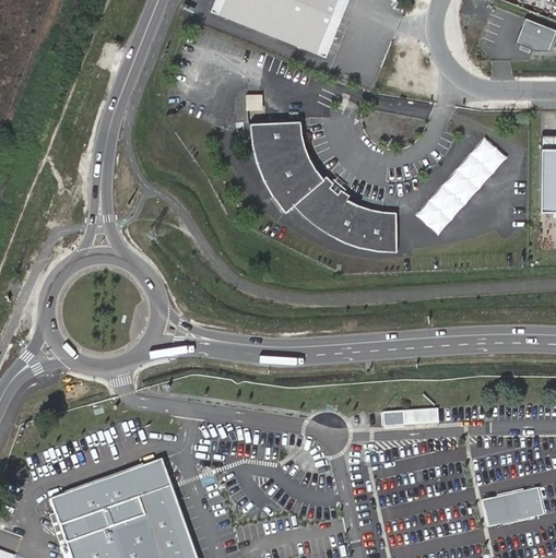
[(328,55),(349,0),(216,0),(213,10),(328,55)]
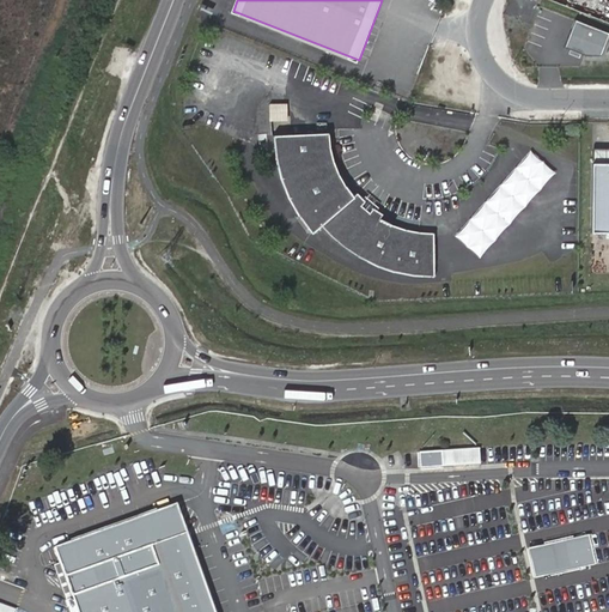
[(544,0),(608,25),(608,0),(544,0)]
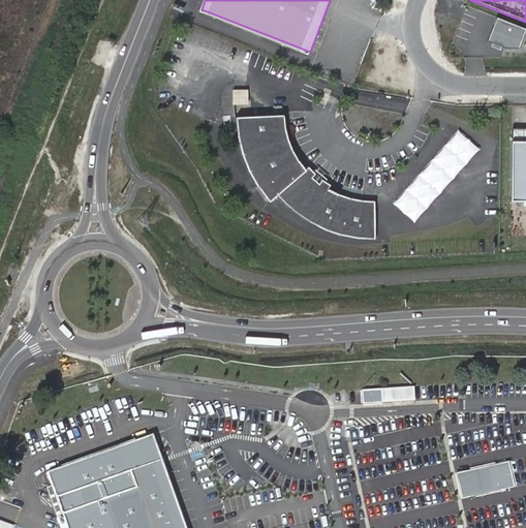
[(250,88),(235,87),(235,102),(250,102),(250,88)]
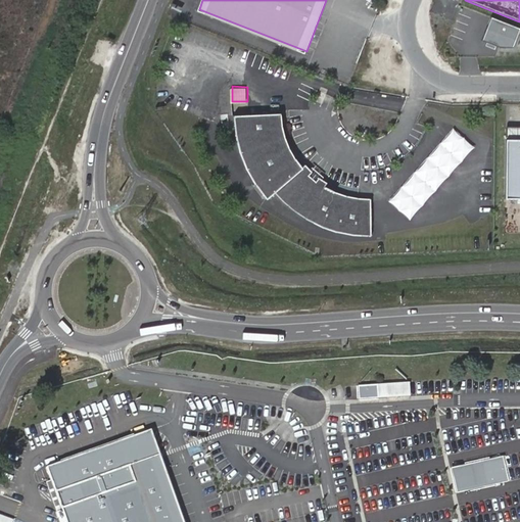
[(323,228),(335,194),(323,188),(326,185),(318,179),(315,183),(308,177),(312,173),(304,167),(300,169),(296,163),(285,141),(280,113),(233,113),(237,148),(255,189),(264,199),(274,192),(301,217),(323,228)]
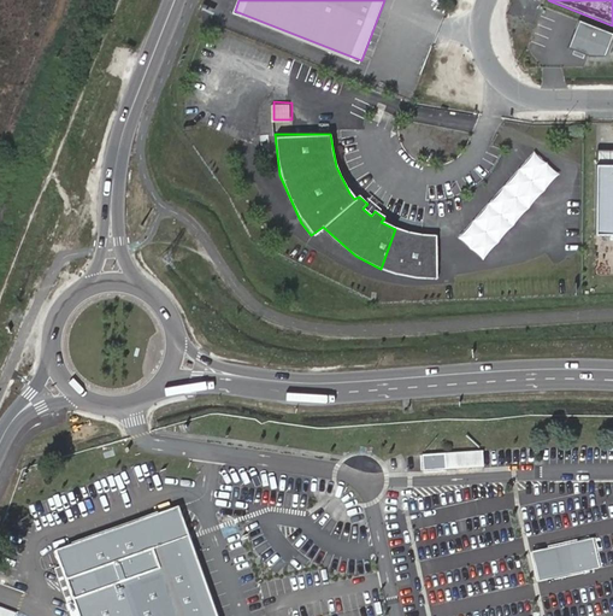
[(536,150),(460,235),(485,257),(561,171),(536,150)]
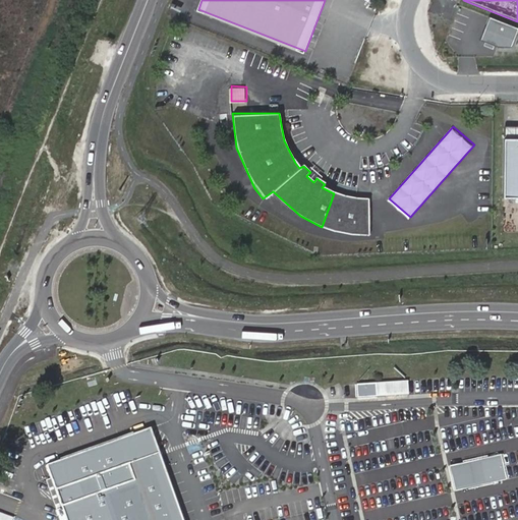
[(517,127),(507,127),(505,195),(517,195),(517,127)]
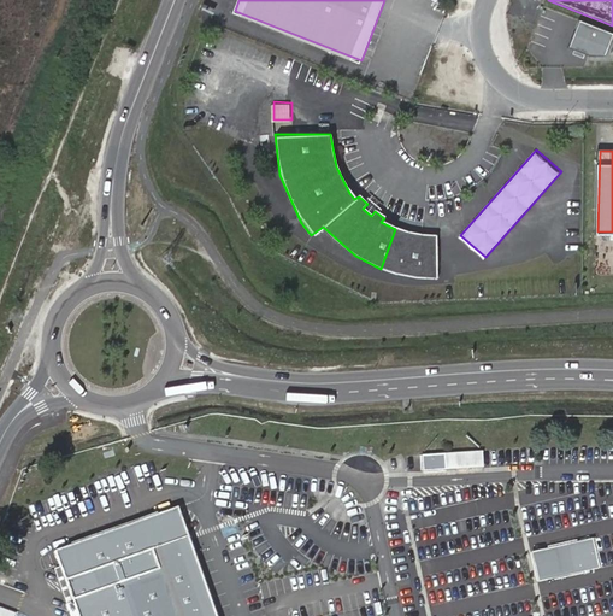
[(375,211),(367,204),(363,209),(371,216),(375,211)]
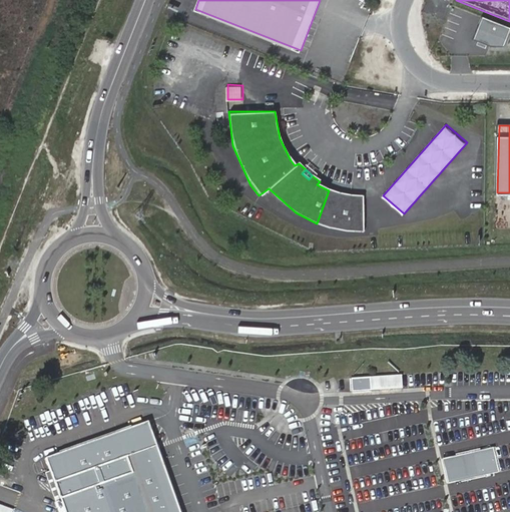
[(340,195),(329,190),(317,223),(348,231),(363,232),(362,196),(351,197),(340,195)]
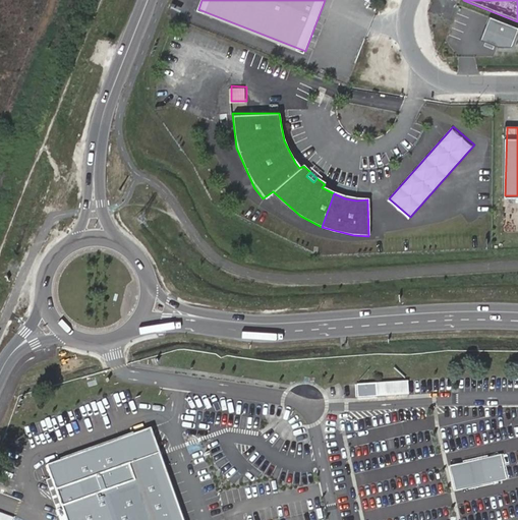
[(410,381),(379,383),(380,395),(411,393),(410,381)]
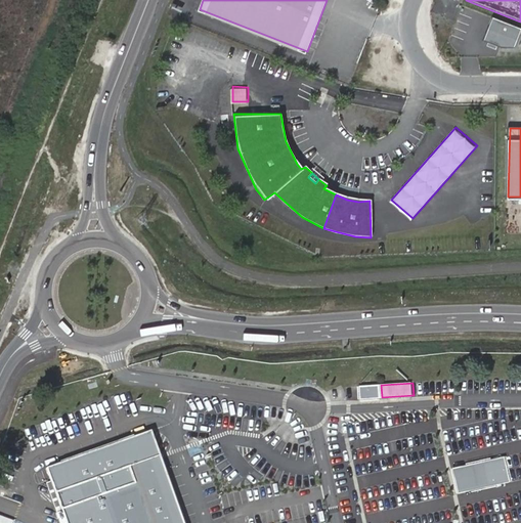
[(381,385),(360,386),(361,398),(382,397),(381,385)]
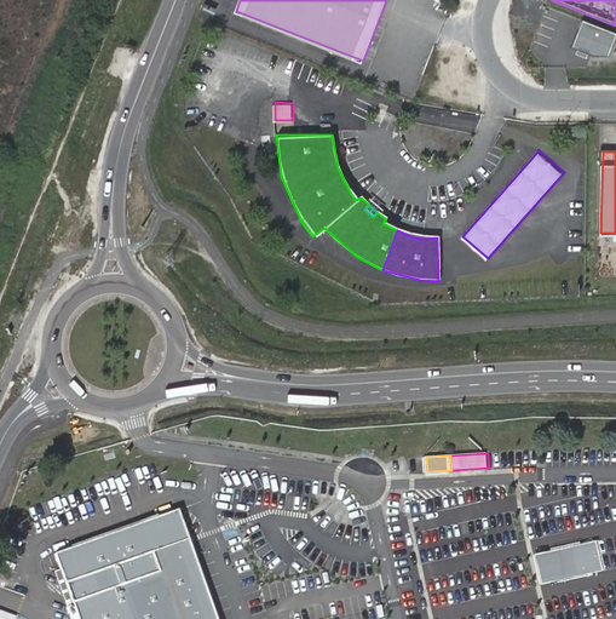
[(219,618),(180,510),(57,554),(75,605),(69,606),(74,618),(79,618),(80,618),(219,618)]
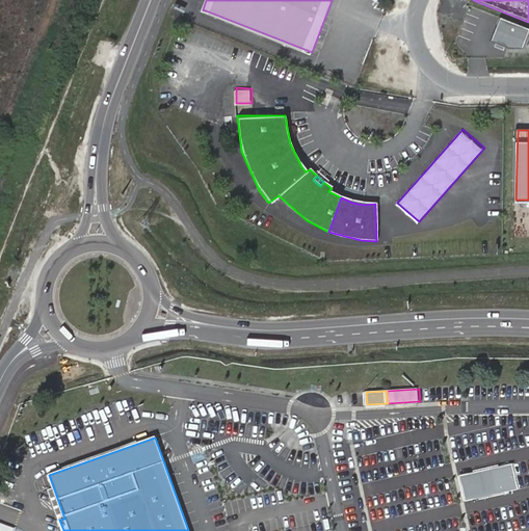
[(511,467),(465,477),(470,498),(516,487),(511,467)]
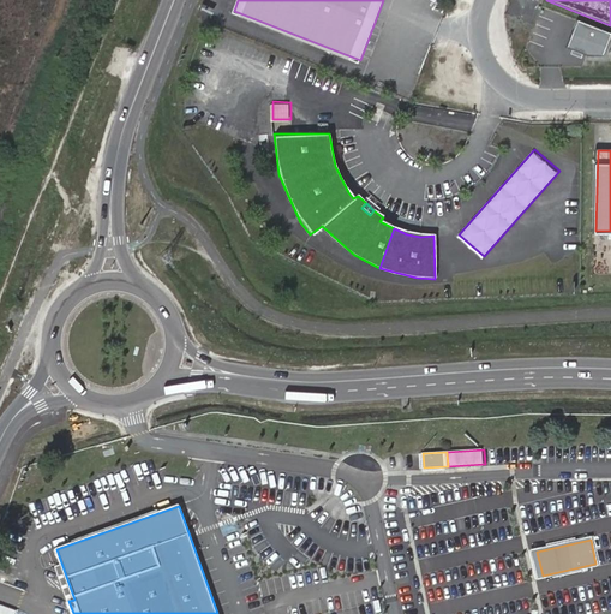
[(0,603),(0,613),(16,613),(17,610),(0,603)]
